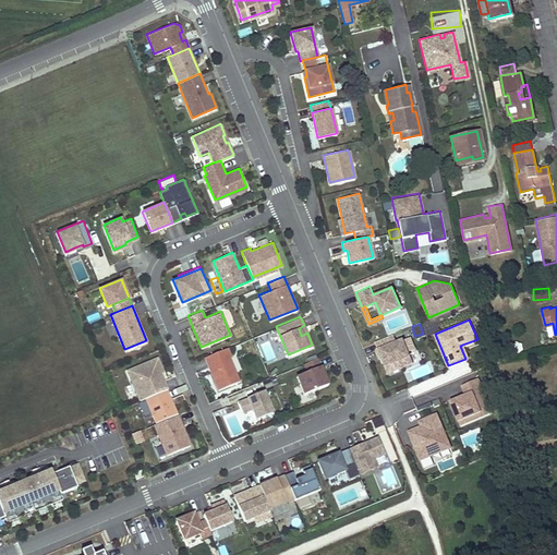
[(411,361),(407,350),(413,347),(409,336),(396,341),(391,334),(375,340),(378,349),(382,356),(385,364),(396,360),(399,366),(411,361)]
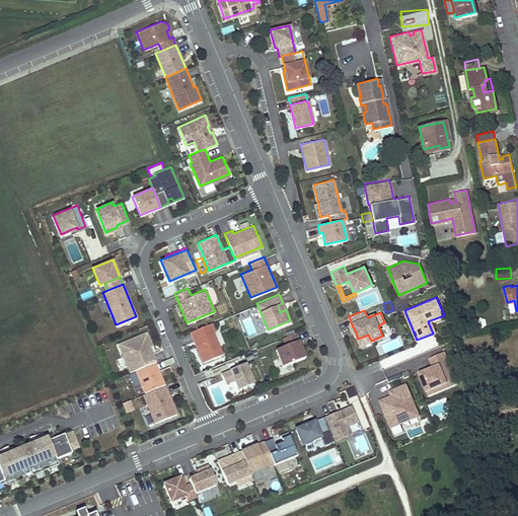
[(474,317),(467,318),(469,328),(477,326),(474,317)]
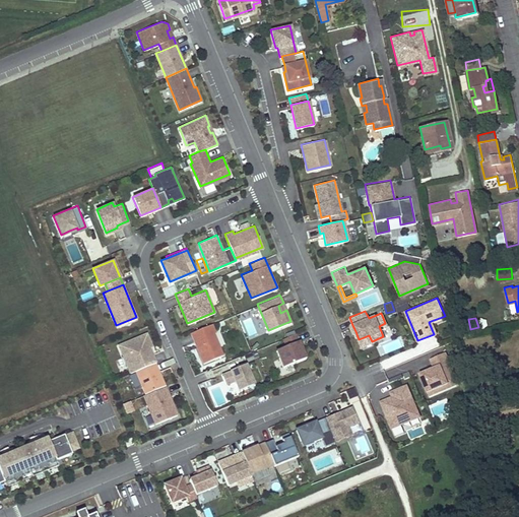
[(468,319),(460,321),(462,331),(470,329),(468,319)]
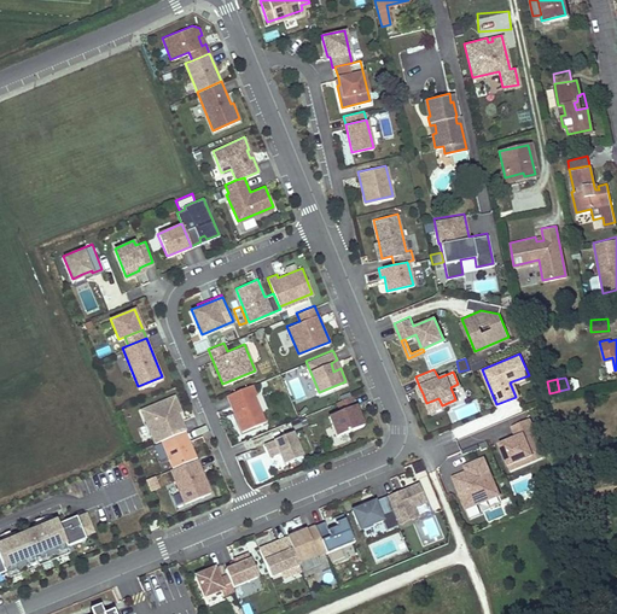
[(263,420),(254,395),(255,393),(251,384),(227,393),(242,430),(263,420)]
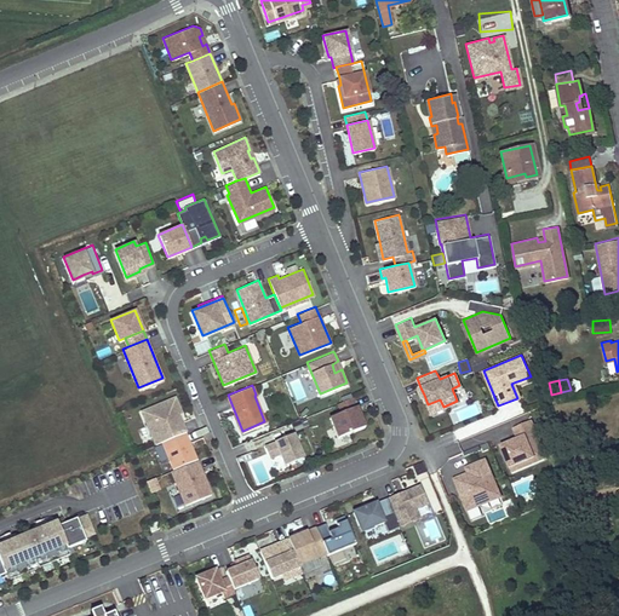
[(364,425),(359,410),(356,412),(354,407),(356,406),(351,396),(337,402),(340,412),(330,416),(338,436),(364,425)]
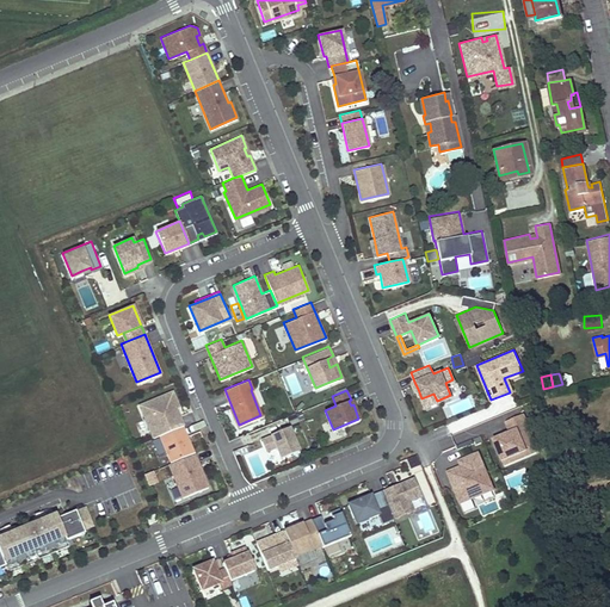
[(173,415),(171,409),(174,407),(178,406),(172,391),(140,404),(153,437),(159,434),(182,425),(177,413),(173,415)]
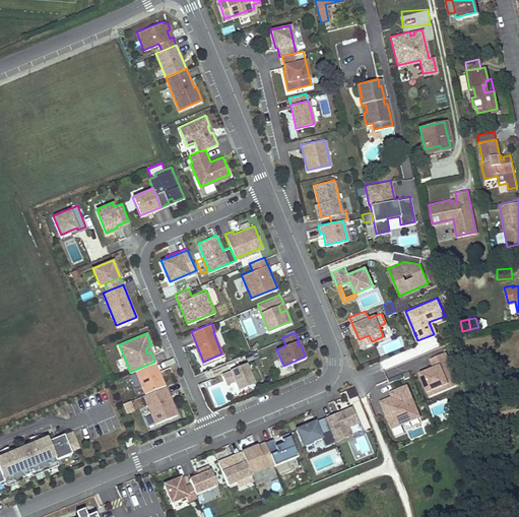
[(372,341),(369,335),(359,339),(362,345),(372,341)]
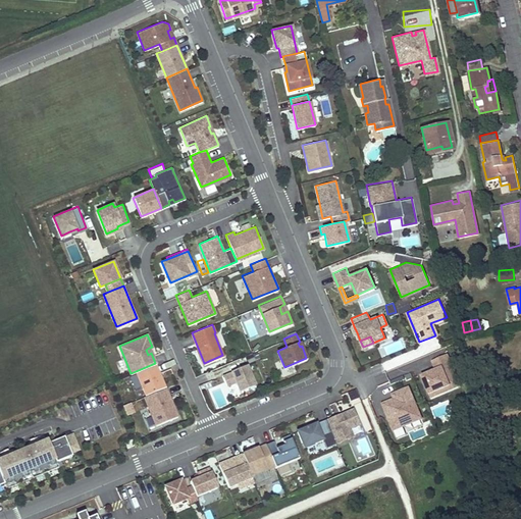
[(456,374),(447,353),(432,359),(435,368),(421,374),(429,393),(450,384),(447,378),(456,374)]
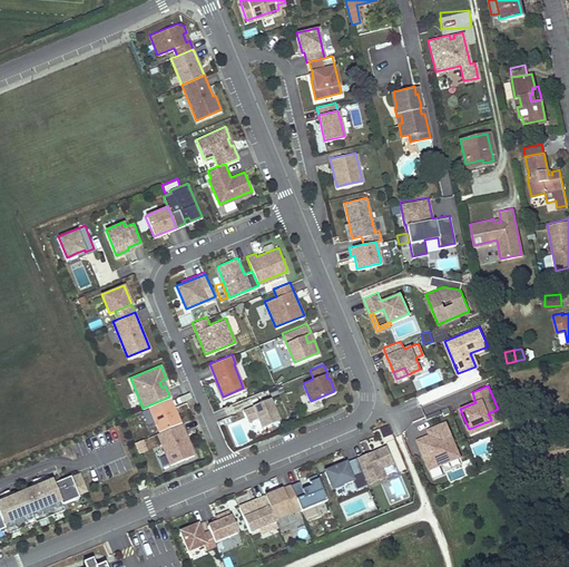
[(180,422),(169,397),(148,406),(159,431),(180,422)]
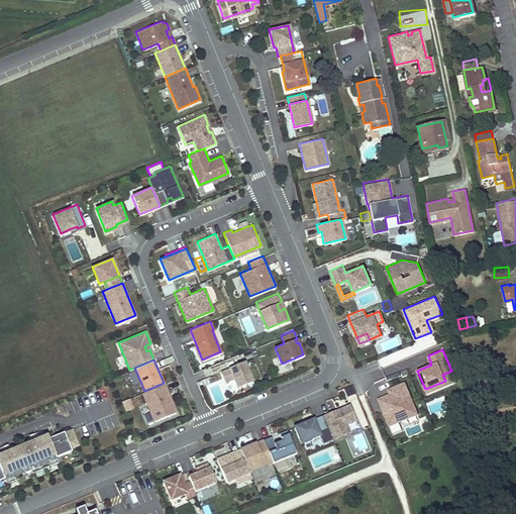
[(251,380),(243,362),(221,371),(225,381),(232,377),(236,386),(251,380)]
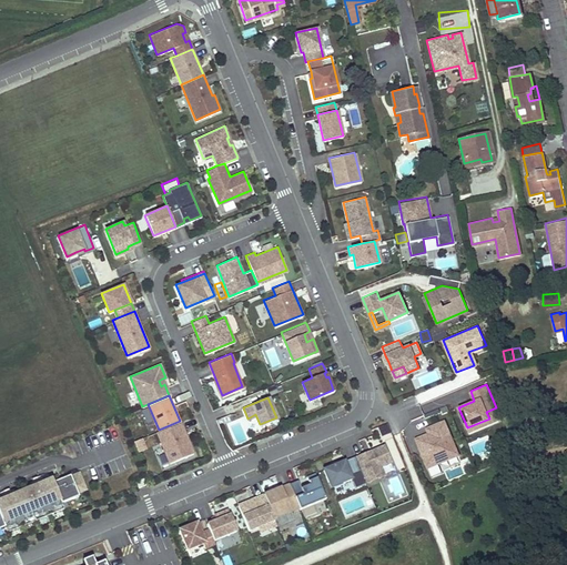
[(500,419),(496,407),(486,412),(489,419),(467,427),(468,432),(500,419)]
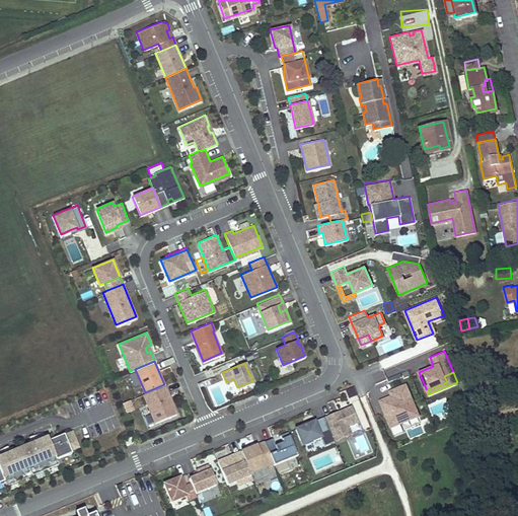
[(419,415),(407,383),(389,390),(391,394),(392,396),(388,398),(387,396),(379,399),(390,426),(419,415)]
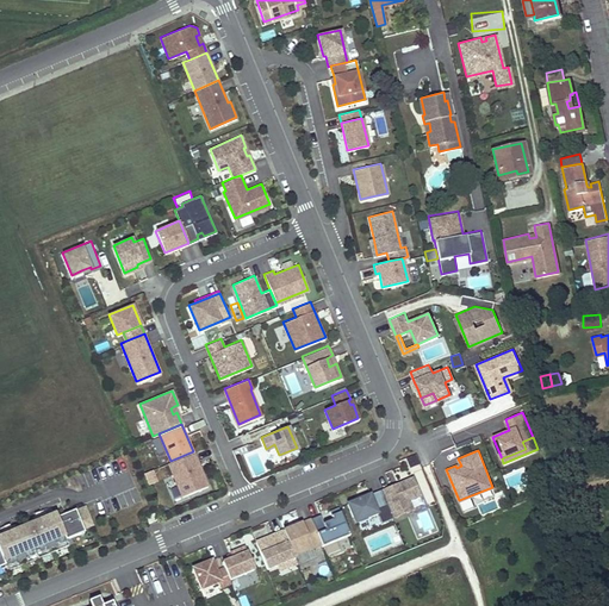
[(207,485),(193,451),(171,461),(168,462),(181,495),(207,485)]
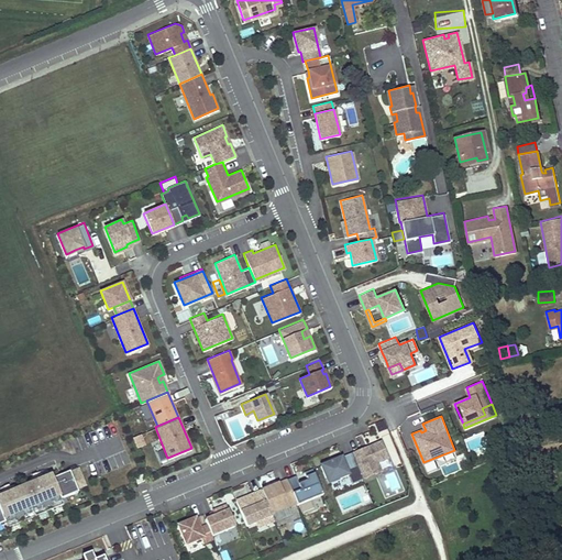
[(132,435),(135,446),(145,442),(141,431),(132,435)]
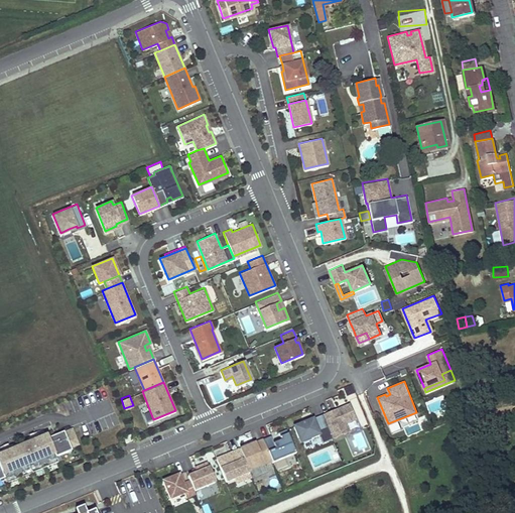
[(355,418),(348,402),(323,413),(332,436),(348,430),(345,422),(355,418)]
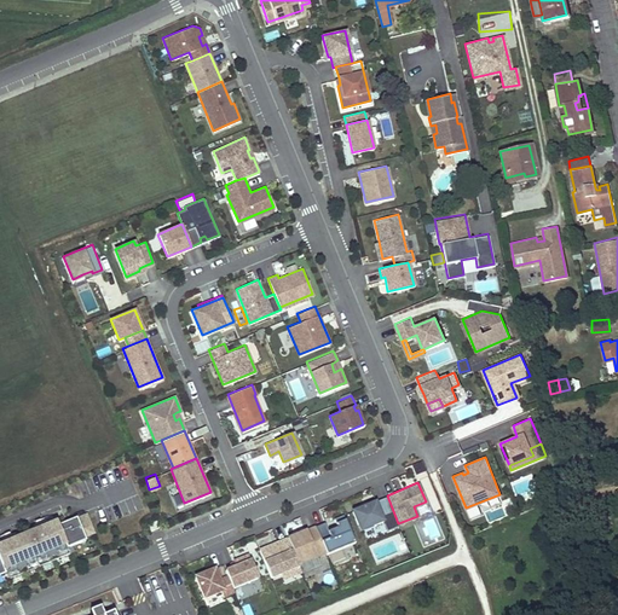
[(383,518),(375,499),(352,509),(361,528),(383,518)]
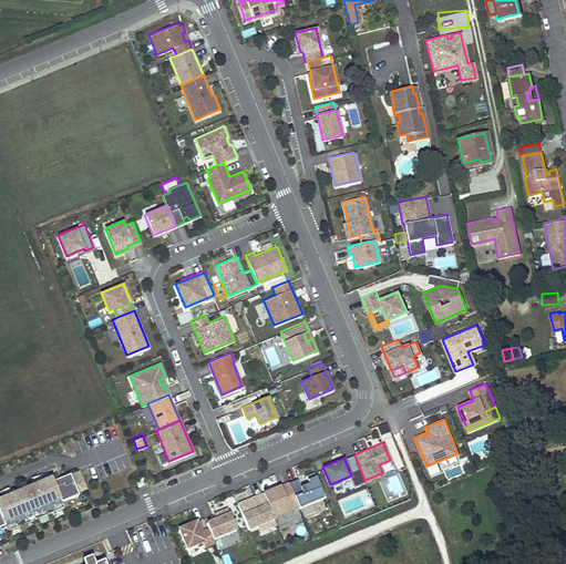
[(430,473),(440,470),(438,462),(426,465),(430,473)]
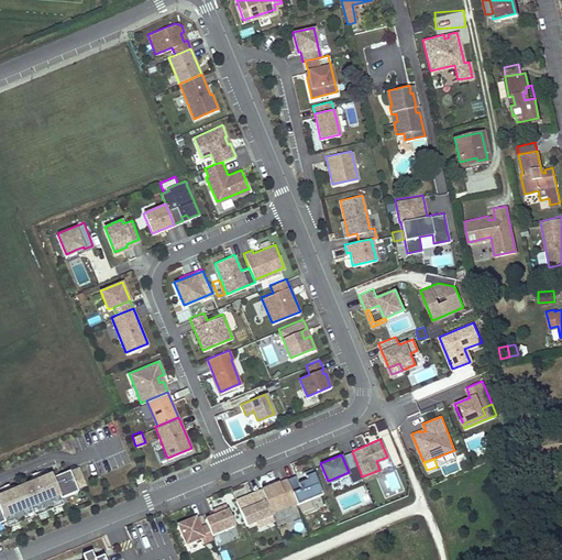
[(7,526),(63,502),(61,496),(65,495),(77,490),(76,486),(85,483),(78,467),(69,470),(68,470),(52,476),(51,473),(0,494),(0,522),(3,520),(7,526)]
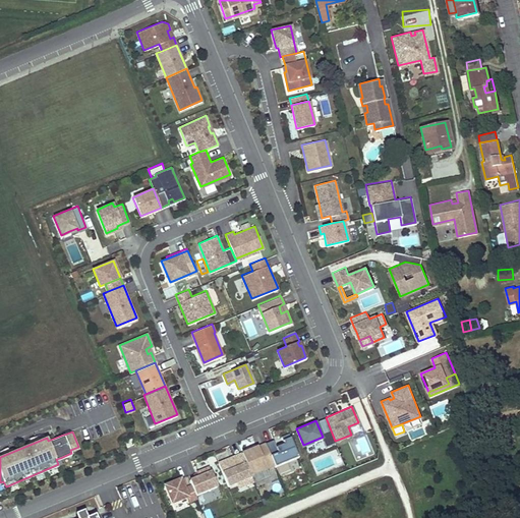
[(298,456),(288,433),(281,436),(284,443),(276,446),(273,439),(265,442),(274,463),(275,465),(298,456)]
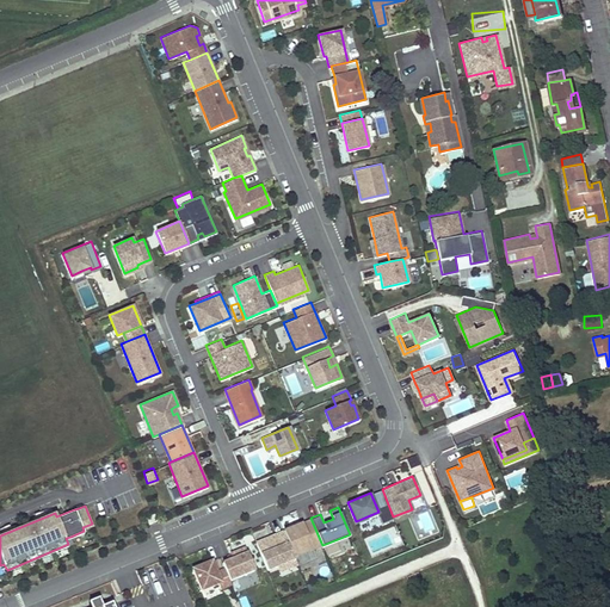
[(160,516),(156,508),(146,513),(148,521),(160,516)]
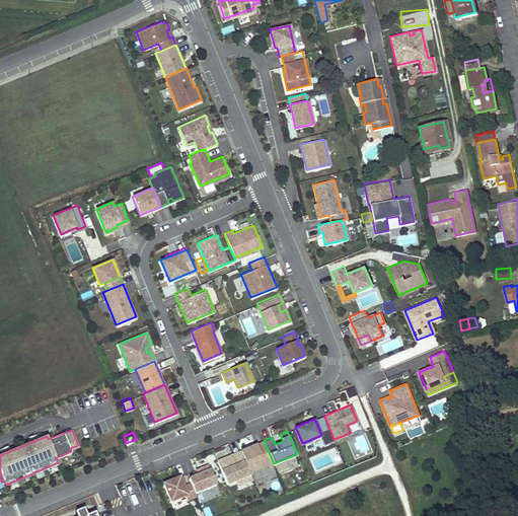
[(273,461),(264,440),(240,450),(249,471),(273,461)]
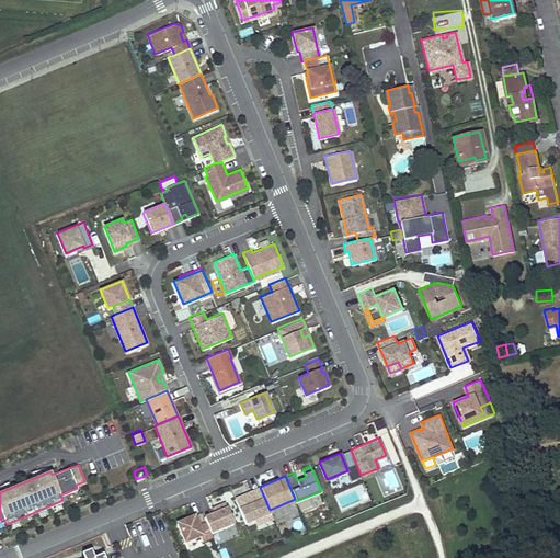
[(270,510),(260,487),(251,490),(252,491),(236,498),(246,523),(254,519),(271,512),(270,510)]
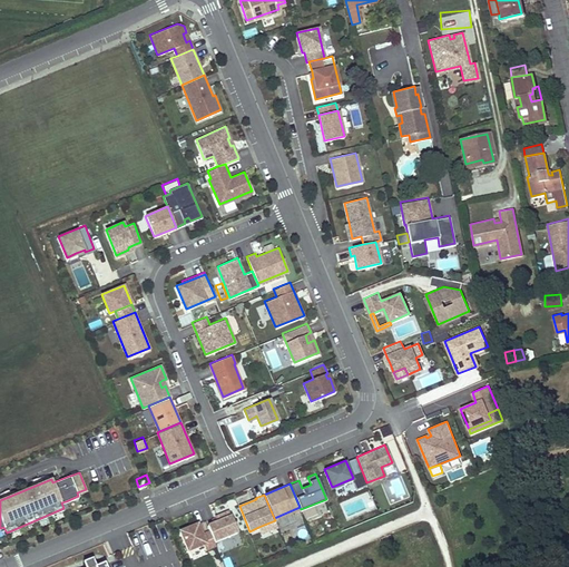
[(236,531),(227,509),(215,515),(217,520),(207,524),(209,529),(214,540),(236,531)]
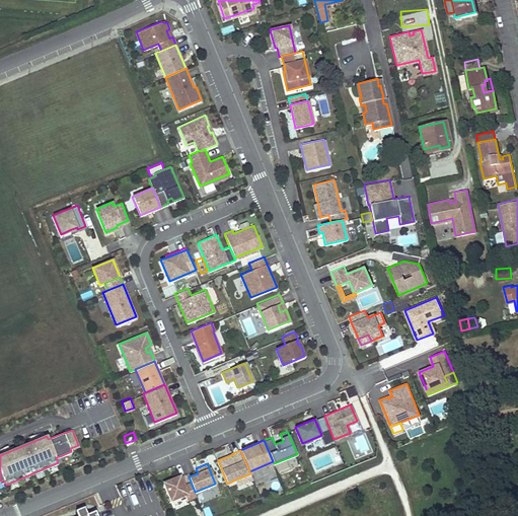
[(237,485),(252,478),(250,473),(235,480),(237,485)]
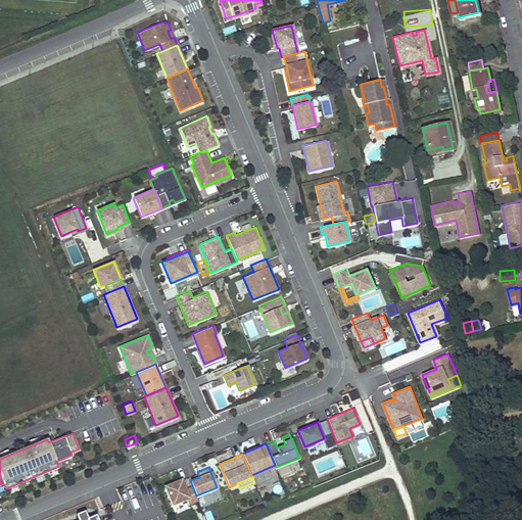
[(196,495),(192,485),(185,488),(181,479),(164,485),(172,505),(187,499),(188,503),(197,499),(196,495)]
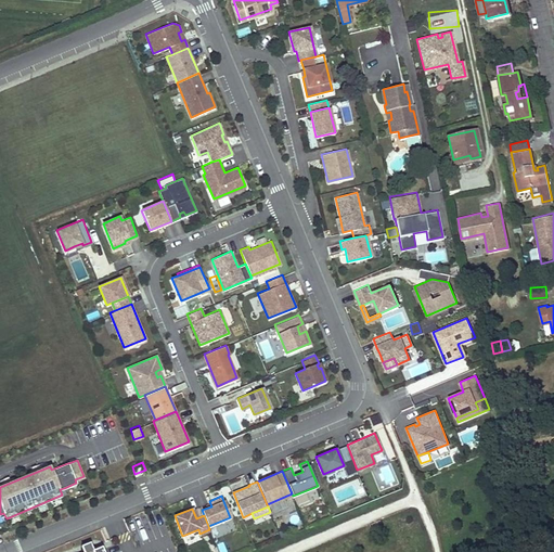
[(92,551),(92,550),(89,542),(81,546),(82,551),(92,551)]
